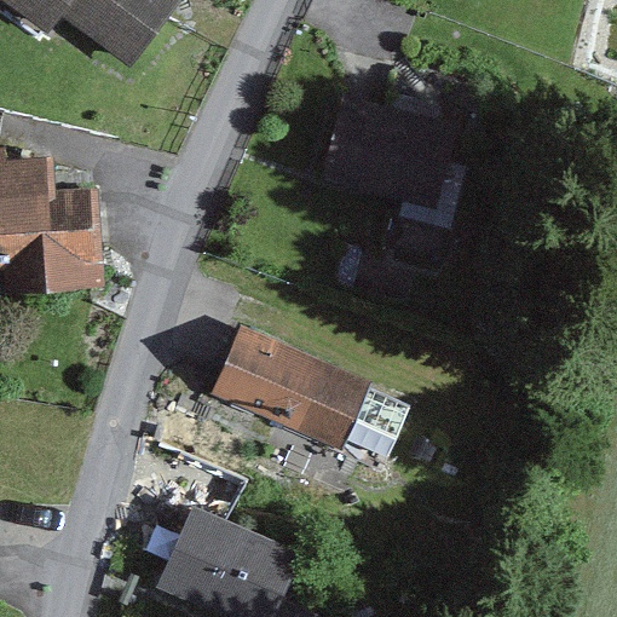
[(0,0),(44,32),(58,12),(134,64),(179,0),(0,0)]
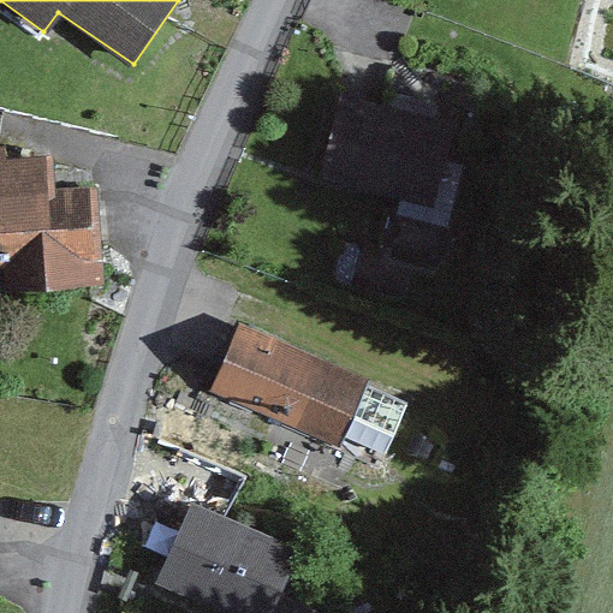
[(454,121),(339,95),(320,178),(402,196),(397,213),(447,224),(460,162),(445,159),(454,121)]
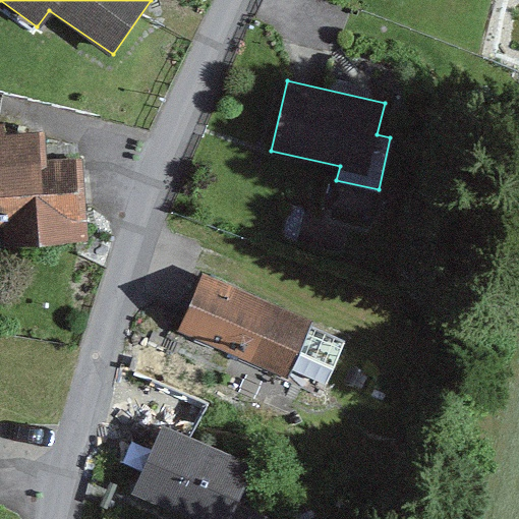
[(0,222),(10,222),(11,238),(83,235),(79,160),(46,162),(45,129),(7,131),(7,119),(0,119),(0,222)]
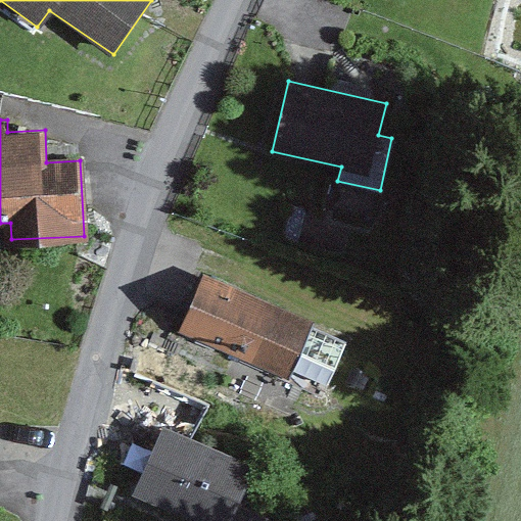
[(311,320),(203,273),(178,332),(285,379),(311,320)]
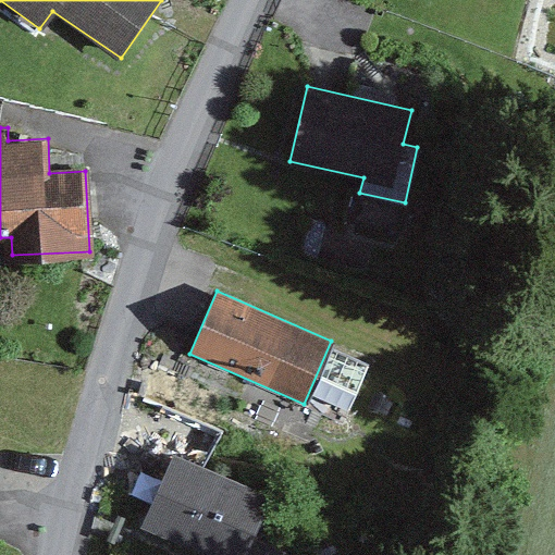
[(245,554),(269,497),(172,456),(142,528),(208,554),(245,554)]
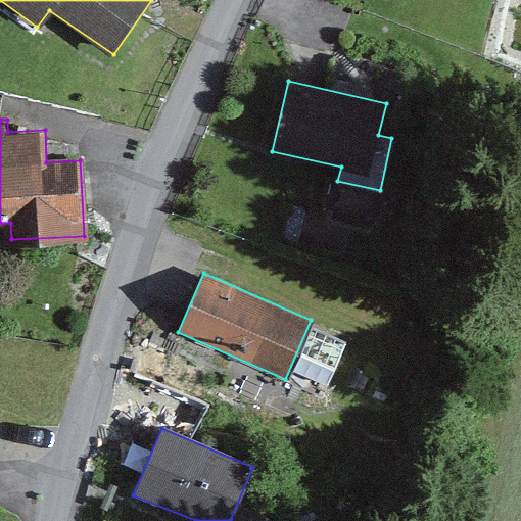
All buildings are outlined.
